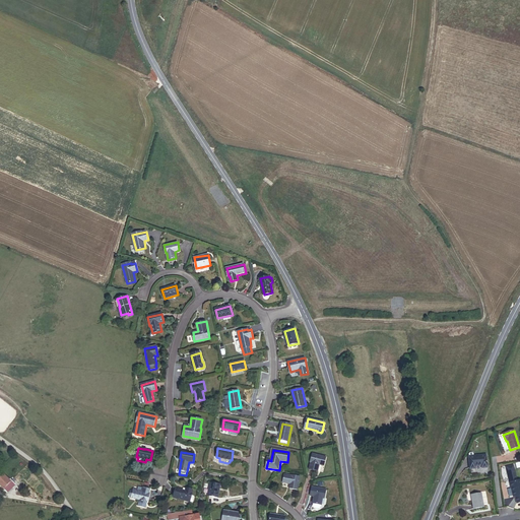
[(488,468),(485,456),(474,457),(474,453),(472,453),(469,453),(468,454),(469,457),(468,457),(469,470),(475,469),(475,467),(481,466),(481,468),(488,468)]
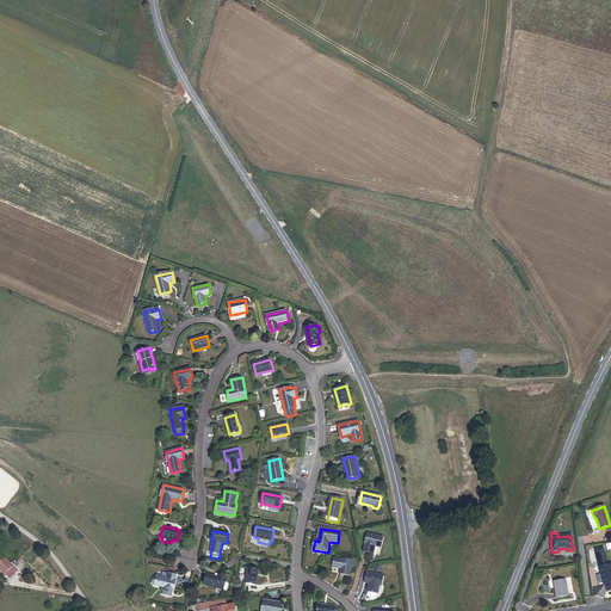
[(377,551),(382,553),(384,543),(368,539),(366,549),(368,549),(365,557),(376,560),(377,551)]
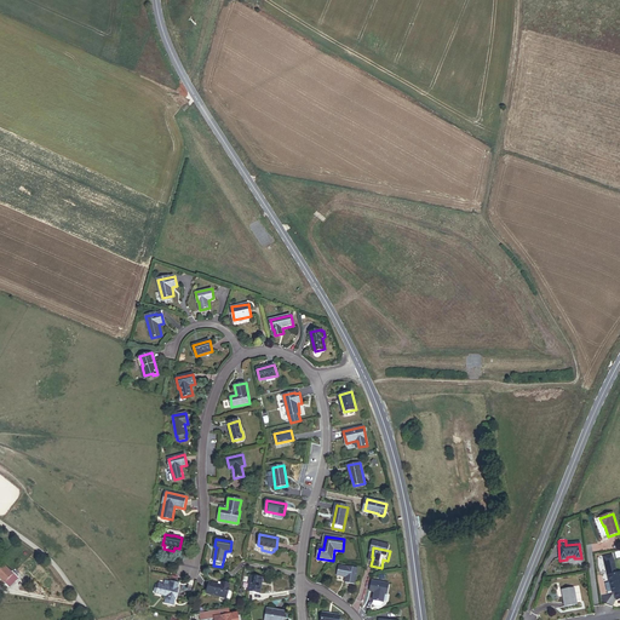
[(345,583),(355,584),(359,569),(349,567),(349,568),(340,566),(338,575),(346,577),(345,583)]
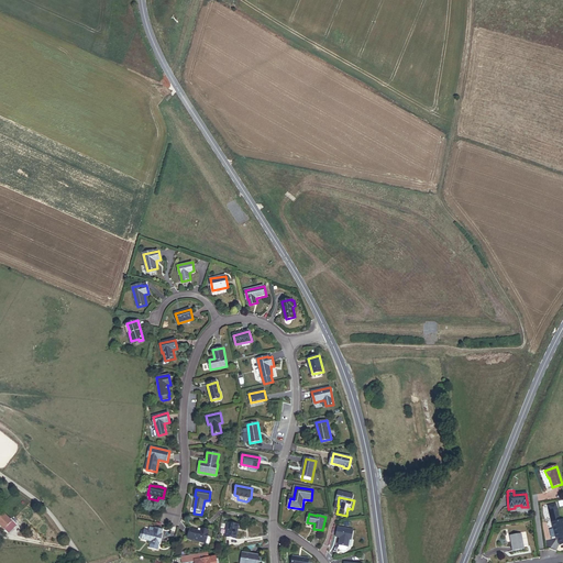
[(8,533),(17,525),(11,520),(11,521),(4,515),(0,518),(0,527),(4,531),(8,533)]
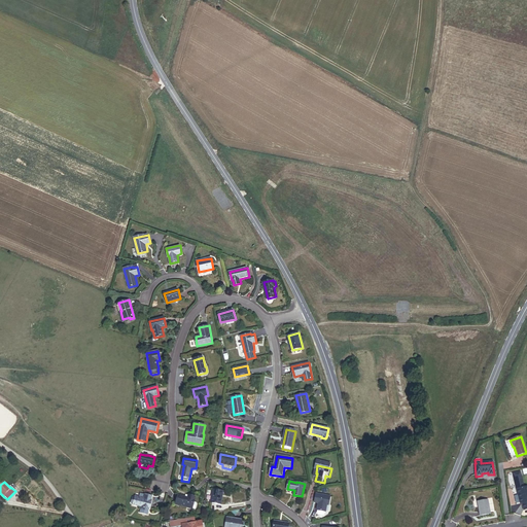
[(526,485),(517,488),(520,502),(522,501),(524,508),(526,507),(526,485)]
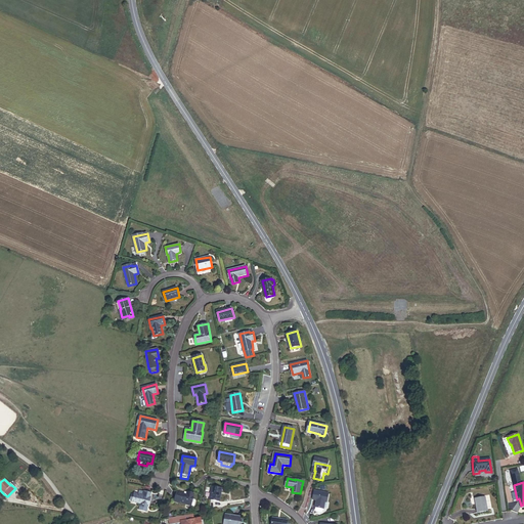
[(220,493),(221,488),(212,486),(210,499),(220,501),(222,493),(220,493)]
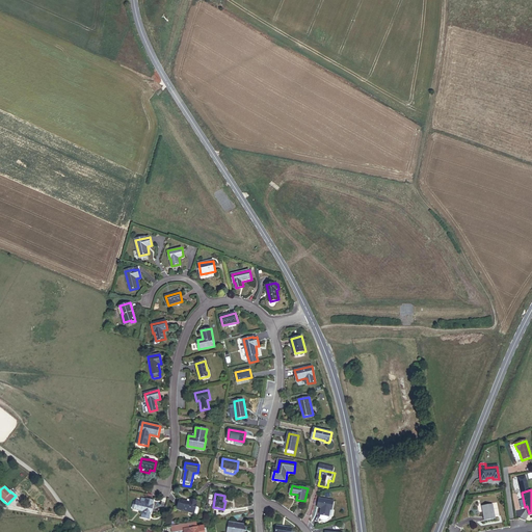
[(7,504),(8,506),(17,498),(16,496),(7,504)]
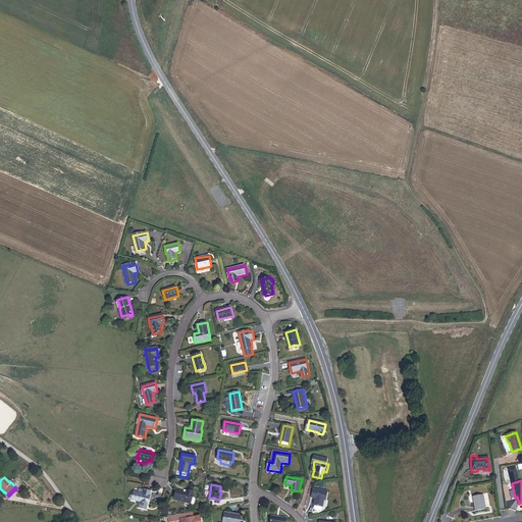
[(151,492),(139,488),(138,492),(135,491),(133,501),(141,503),(148,505),(150,497),(151,492)]
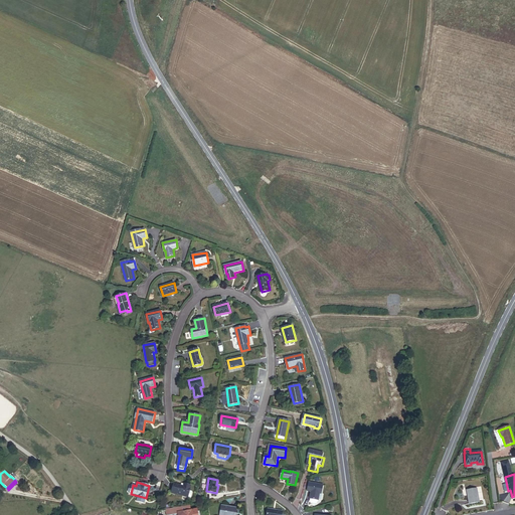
[(320,494),(321,486),(308,484),(306,492),(310,493),(309,500),(308,503),(310,504),(314,505),(316,504),(316,501),(317,501),(318,494),(320,494)]
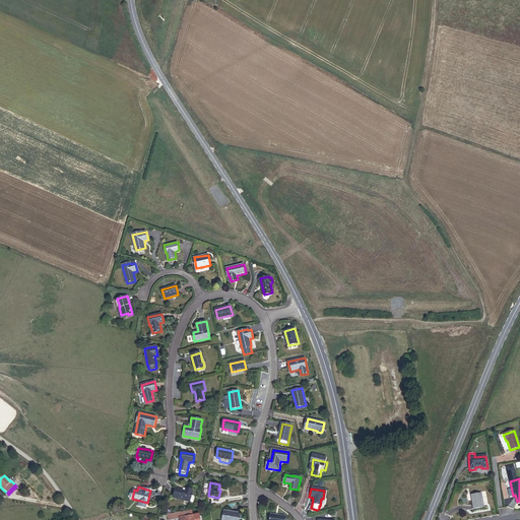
[(184,492),(176,490),(174,499),(193,503),(194,502),(195,498),(194,497),(192,497),(193,494),(192,494),(192,491),(186,490),(186,491),(186,492),(184,492)]
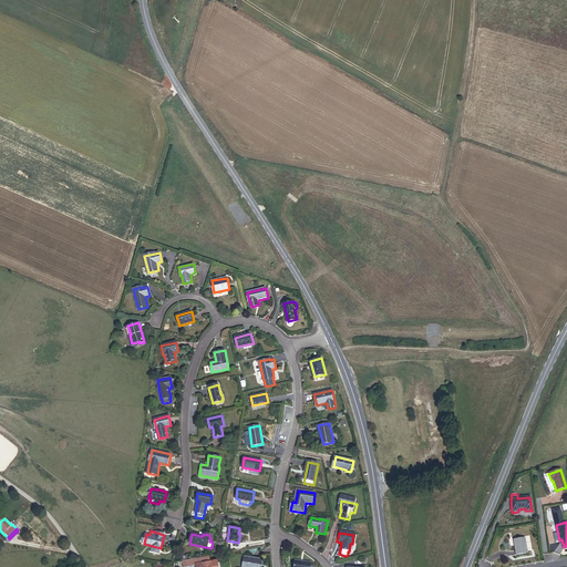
[(525,538),(514,540),(516,555),(527,553),(525,538)]
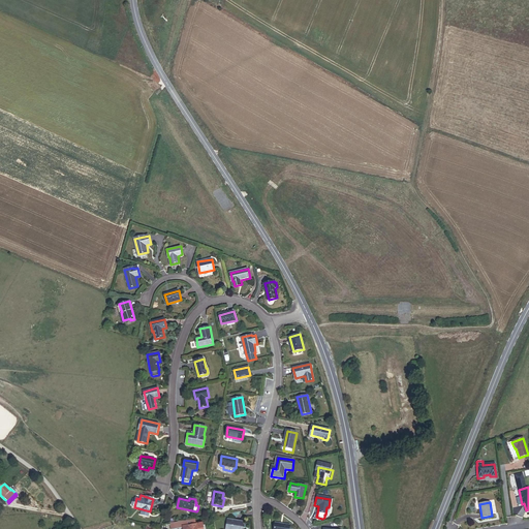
[(141,516),(148,518),(150,511),(143,509),(141,516)]
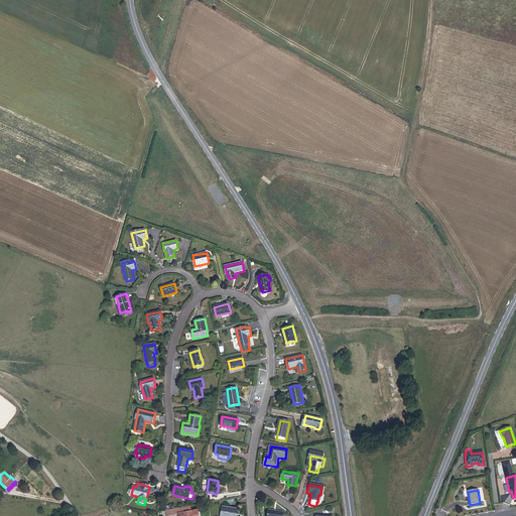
[(236,515),(238,509),(224,506),(221,515),(236,515)]
